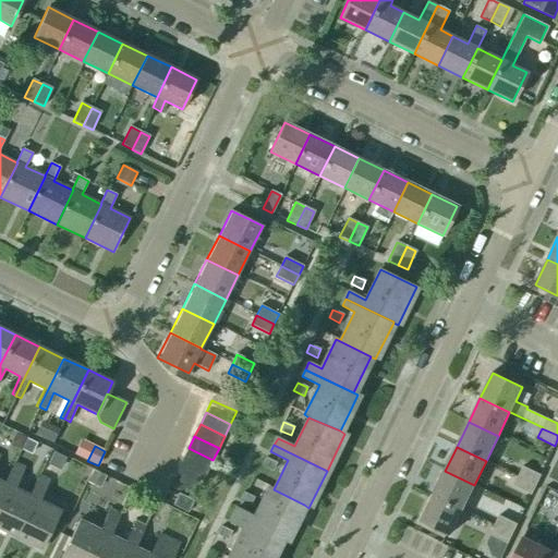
[(189,448),(183,460),(207,472),(213,460),(189,448)]
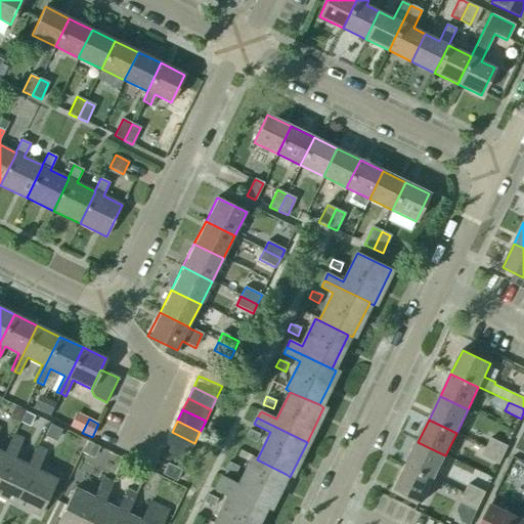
[(63,430),(50,424),(44,437),(57,443),(63,430)]
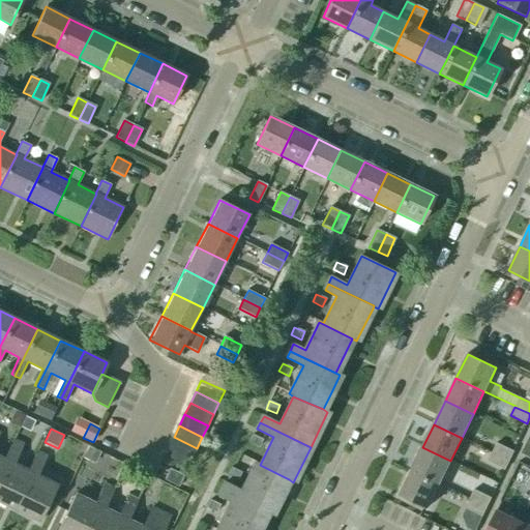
[(249,443),(259,447),(263,440),(253,435),(249,443)]
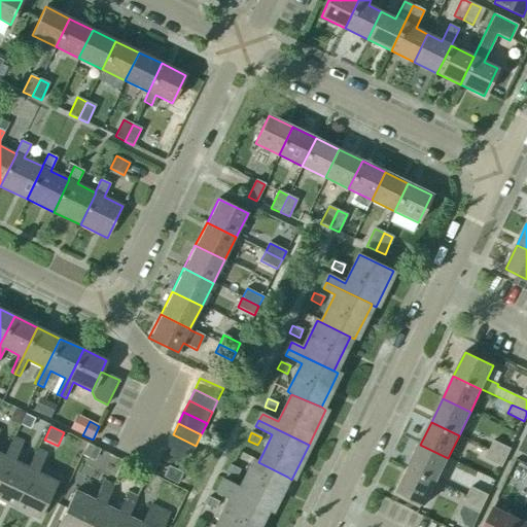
[(173,434),(168,446),(189,457),(196,446),(173,434)]
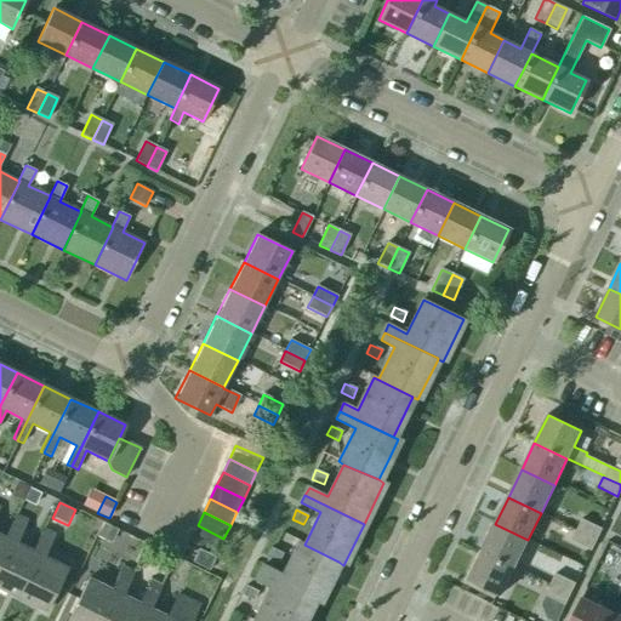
[(16,516),(5,537),(11,540),(0,560),(0,588),(17,597),(38,553),(33,551),(16,542),(27,522),(16,516)]
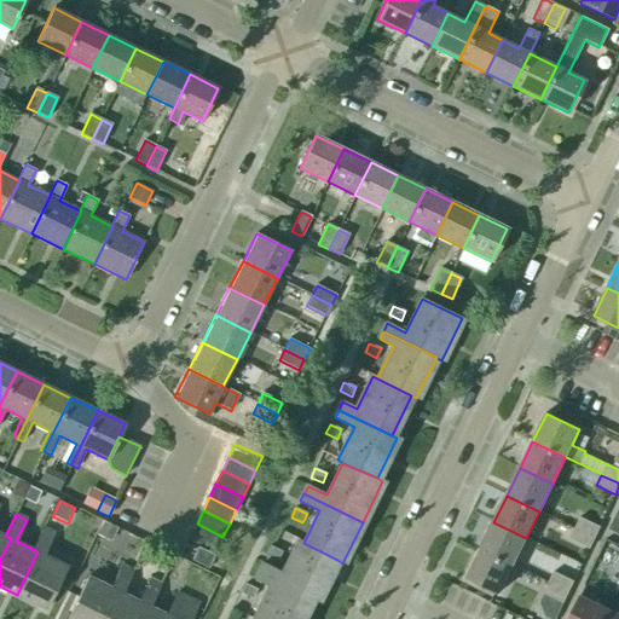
[(580,518),(576,528),(595,538),(600,527),(580,518)]
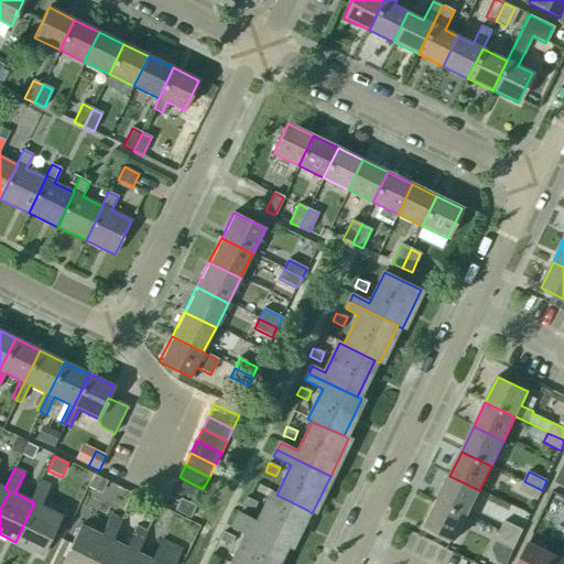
[(107,483),(94,476),(88,488),(101,495),(107,483)]
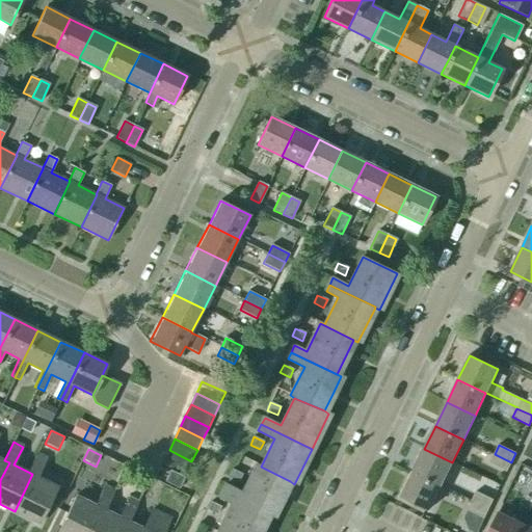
[(413,472),(441,486),(452,462),(424,449),(413,472)]
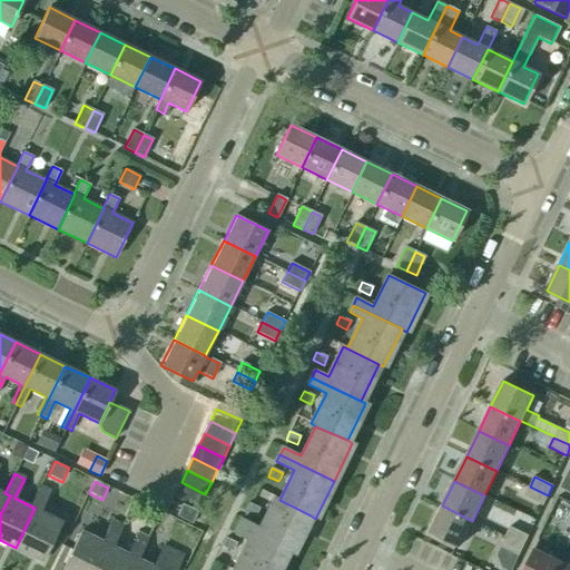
[(199,507),(205,494),(182,482),(175,494),(199,507)]
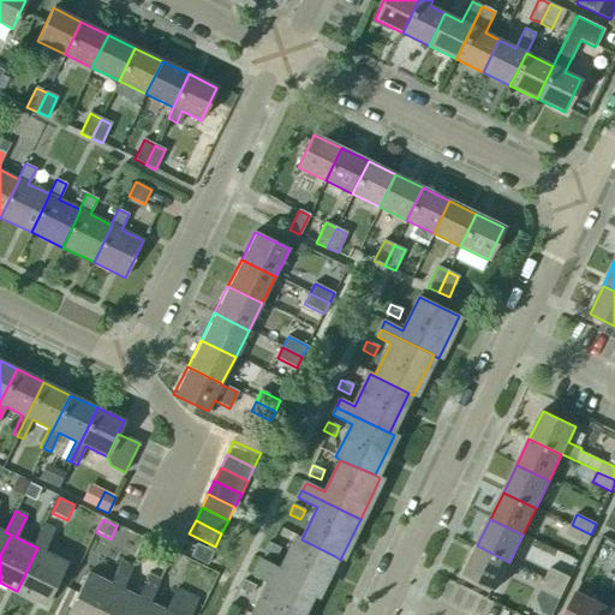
[(37,548),(17,591),(45,605),(66,562),(43,551),(54,530),(43,524),(33,545),(37,548)]
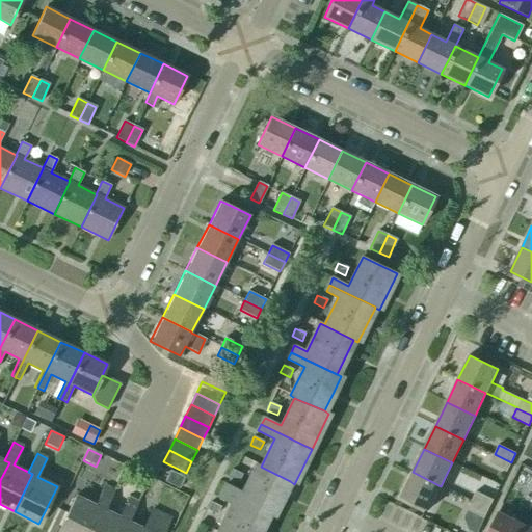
[(511,462),(495,454),(490,463),(507,472),(511,462)]
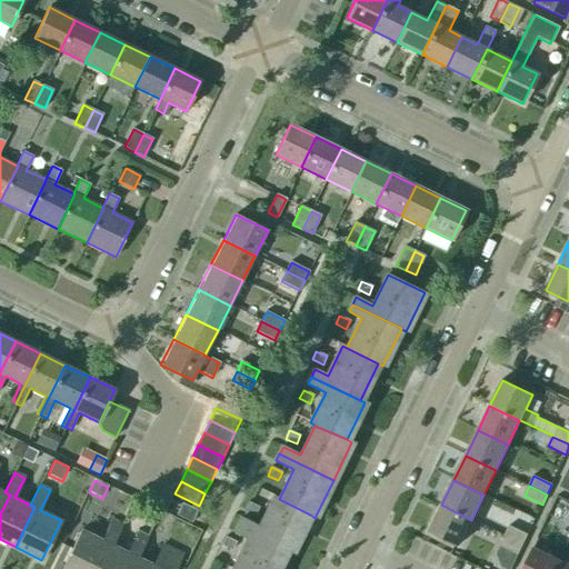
[(0,513),(10,495),(5,492),(0,489),(0,513)]
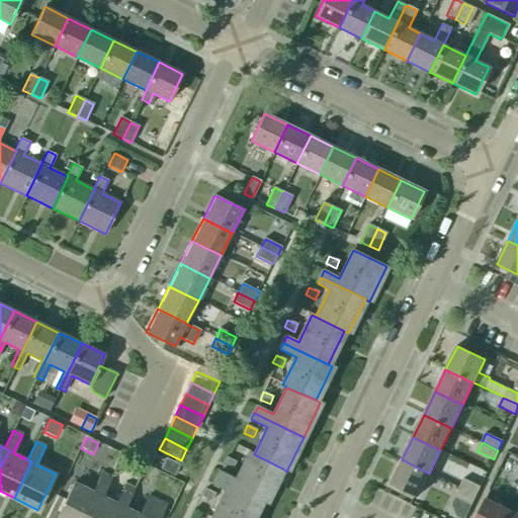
[(261,501),(266,503),(282,468),(254,454),(250,452),(236,480),(220,471),(217,479),(261,500),(261,501)]
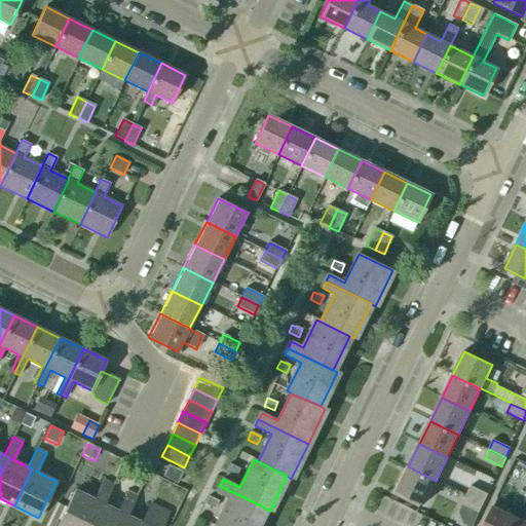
[(226,472),(236,477),(239,468),(229,464),(226,472)]
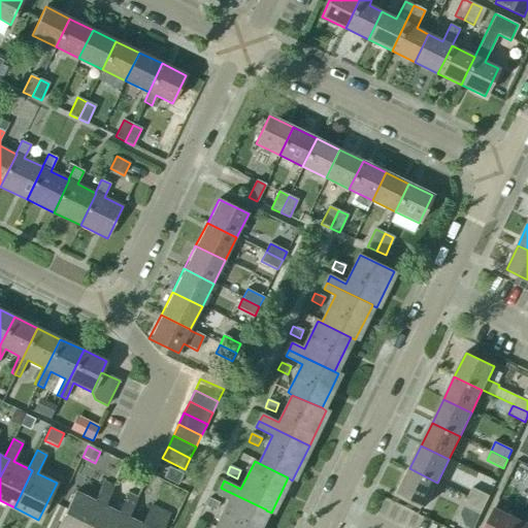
[(178,485),(184,474),(169,467),(164,477),(178,485)]
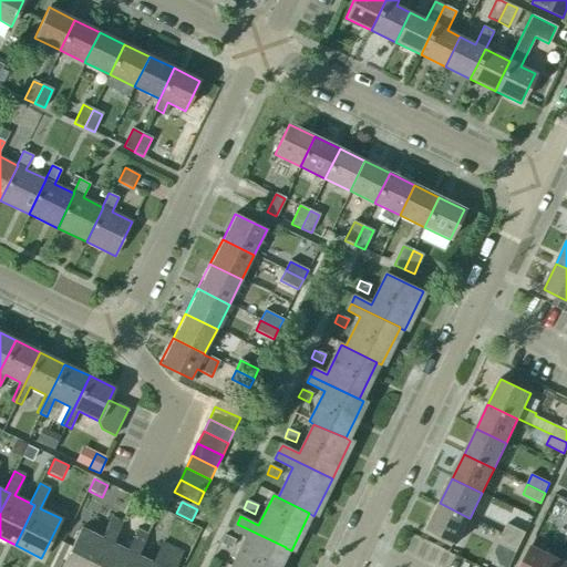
[(457,544),(470,518),(440,503),(428,529),(457,544)]
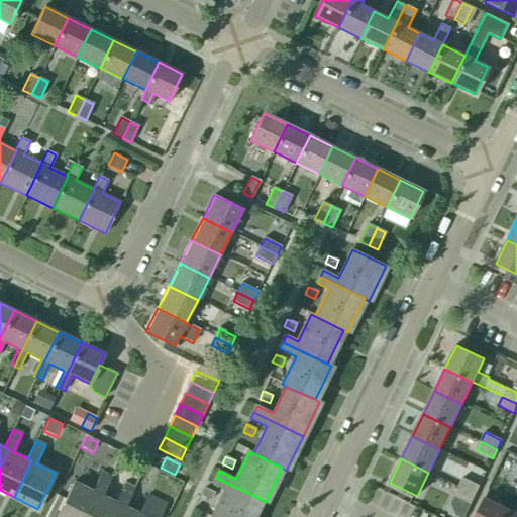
[(85,516),(98,493),(102,495),(111,477),(102,473),(93,491),(74,482),(56,516),(85,516)]
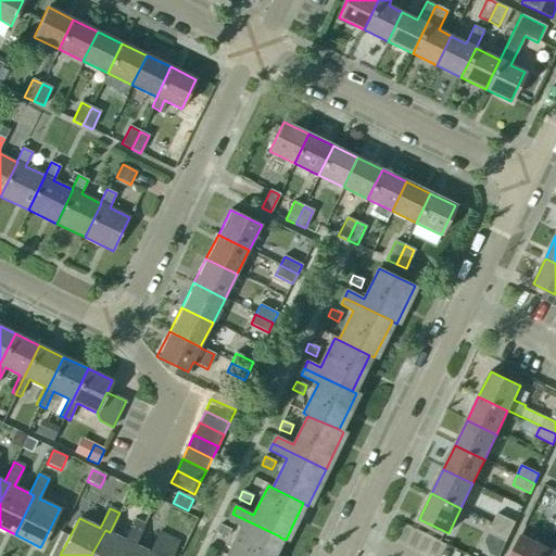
[(270,555),(280,538),(280,536),(232,514),(229,520),(242,527),(227,555),(270,555)]
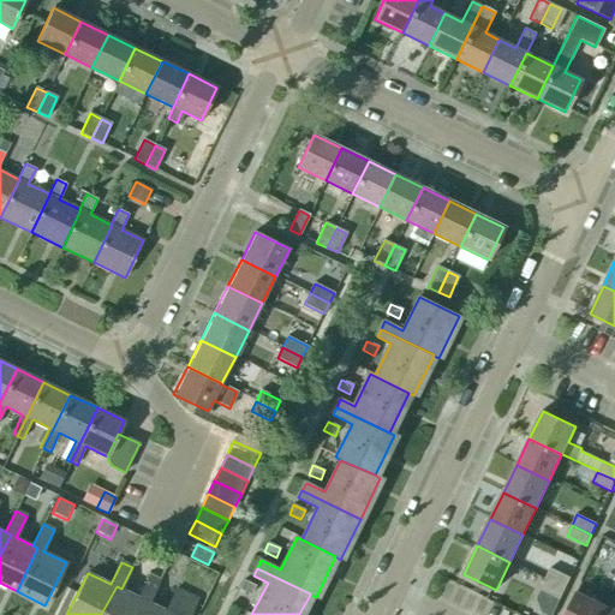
[(550,568),(545,579),(565,589),(569,578),(550,568)]
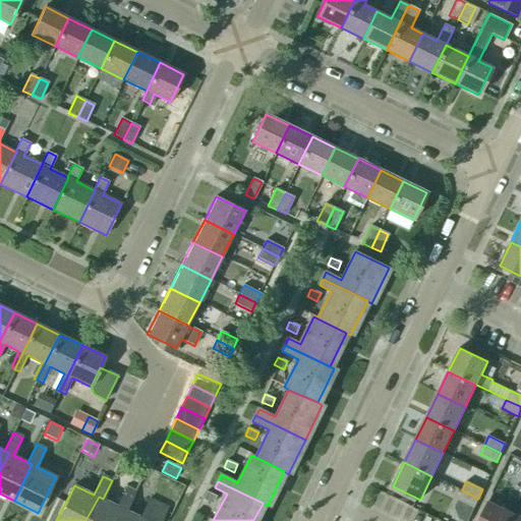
[(117,506),(103,499),(99,497),(85,520),(115,520),(121,508),(126,511),(134,493),(125,487),(117,506)]
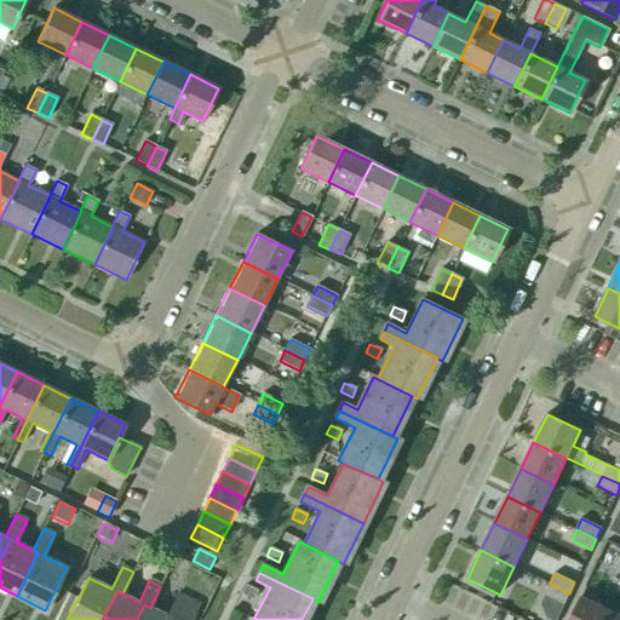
[(569,593),(550,584),(545,595),(564,604),(569,593)]
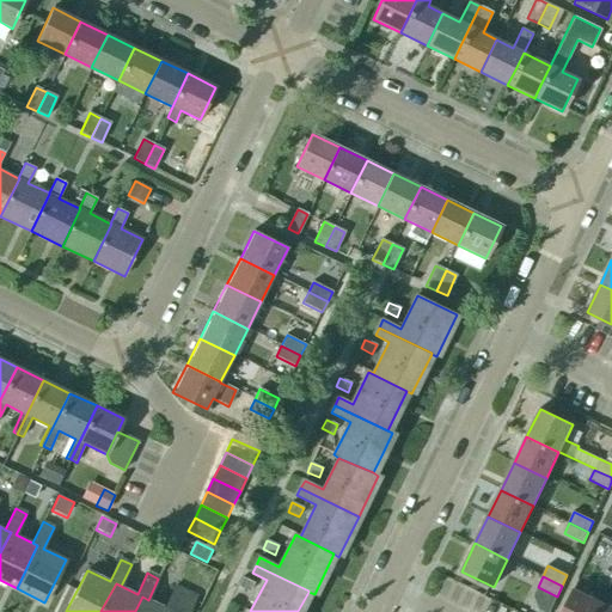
[(238,587),(250,592),(255,583),(243,577),(238,587)]
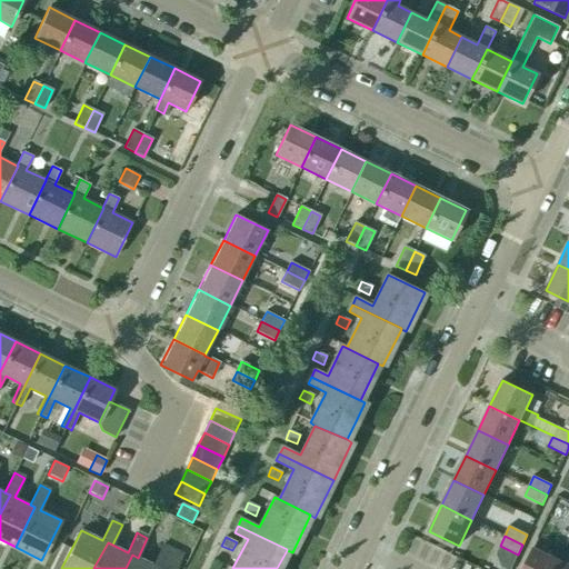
[(132,555),(126,568),(175,568),(182,555),(162,545),(152,565),(138,558),(132,555)]
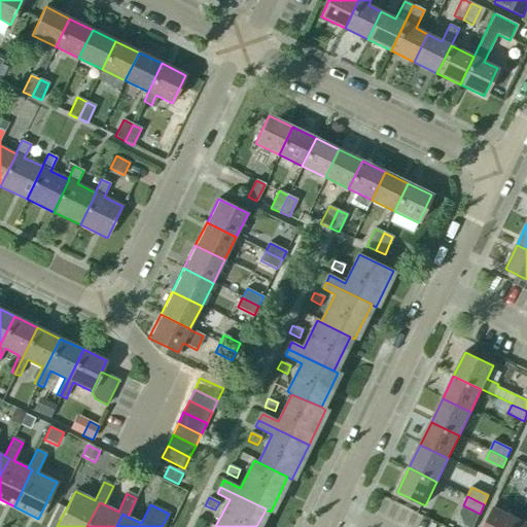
[(514,526),(519,518),(495,506),(484,526),(514,526)]
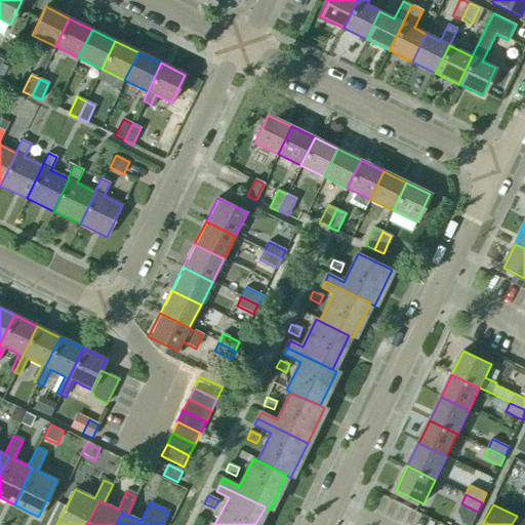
[(524,524),(524,520),(517,516),(512,524),(524,524)]
